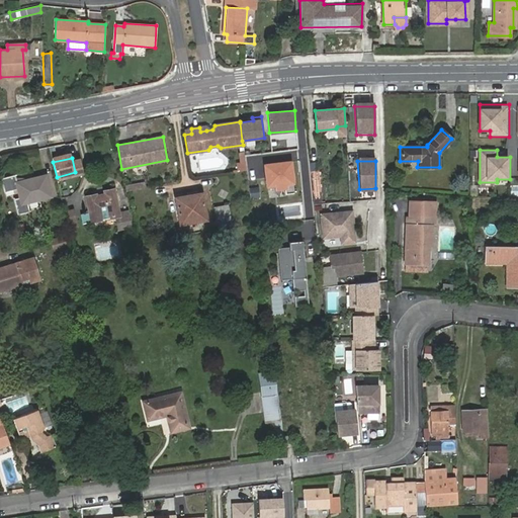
[(246,169),(245,162),(240,162),(237,163),(238,171),(246,169)]
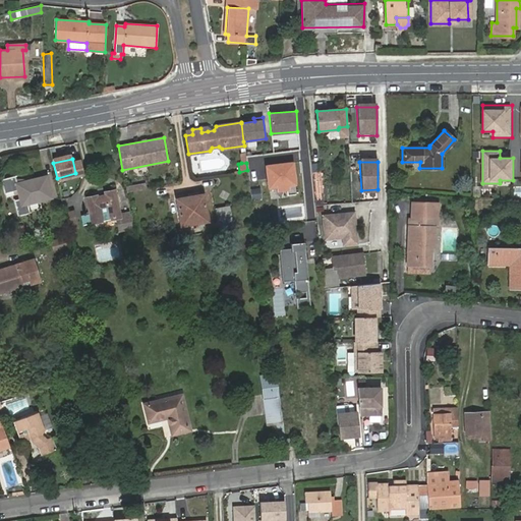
[(266,165),(269,187),(287,185),(288,189),(288,192),(295,192),(292,163),(266,165)]
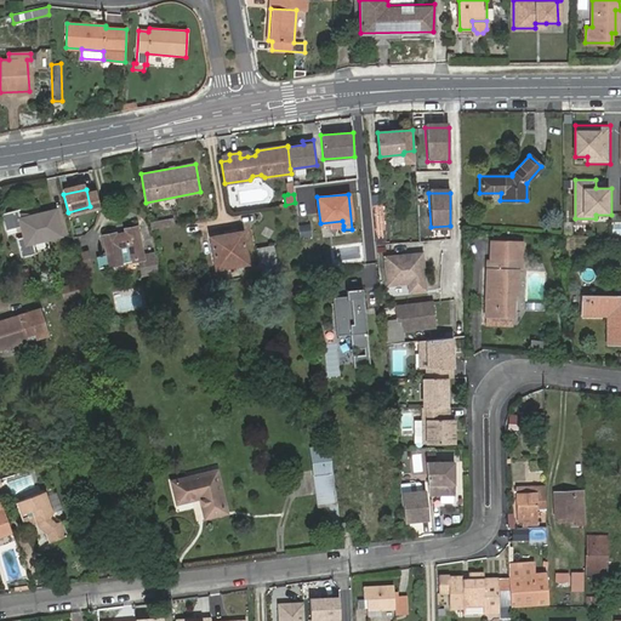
[(381,195),(371,195),(374,222),(383,221),(381,195)]
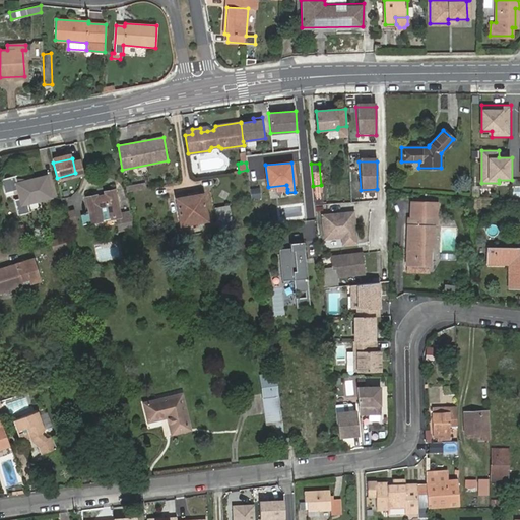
[(15,175),(0,178),(4,192),(17,189),(19,197),(13,199),(17,214),(28,211),(26,202),(51,196),(46,176),(16,182),(15,175)]
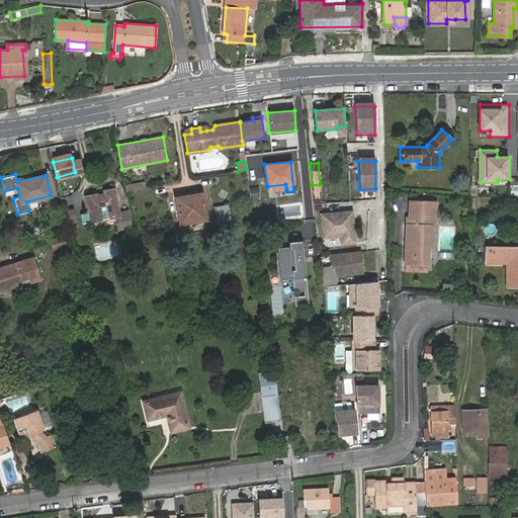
[(145,182),(125,185),(126,191),(146,187),(145,182)]
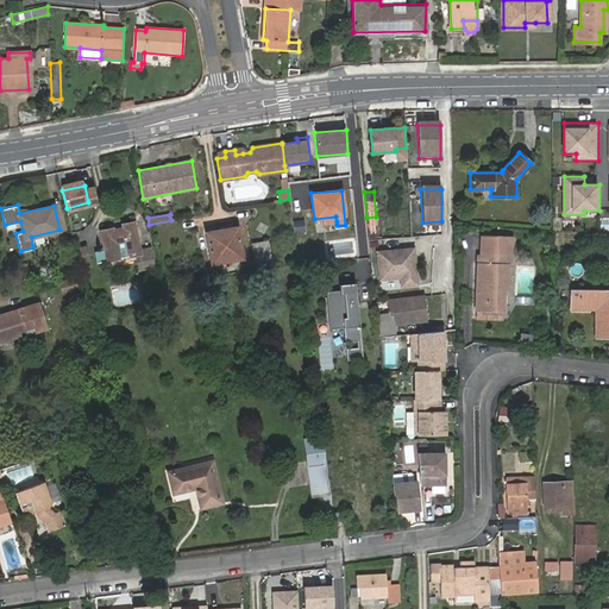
[(305,219),(294,219),(294,231),(305,231),(305,219)]
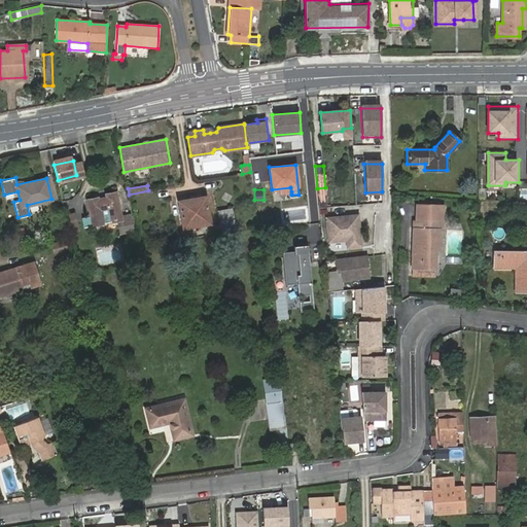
[(88,199),(90,215),(82,217),(84,227),(118,221),(121,236),(133,234),(130,215),(121,216),(116,191),(106,194),(107,198),(98,199),(98,198),(88,199)]
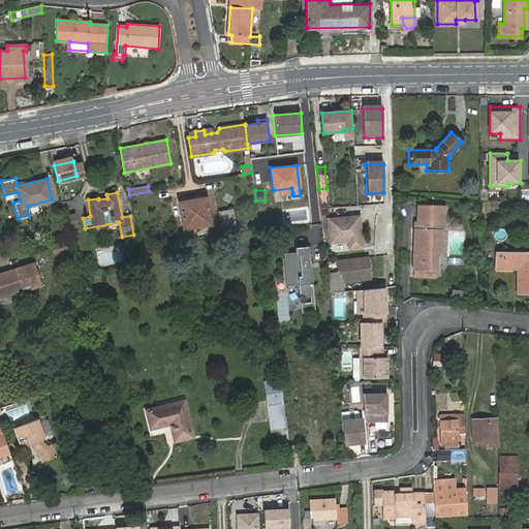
[(179,200),(183,229),(211,224),(207,196),(179,200)]
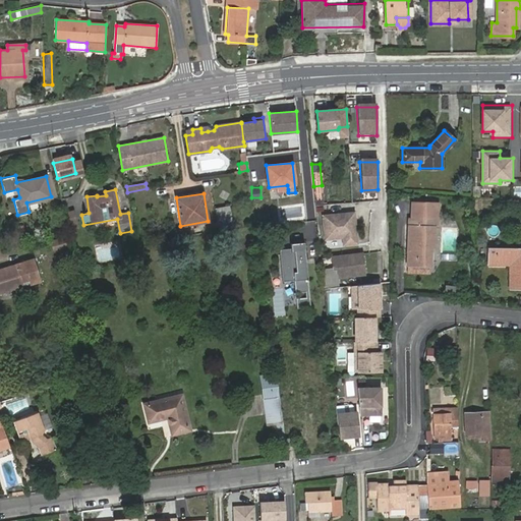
[(409,218),(407,266),(429,267),(430,247),(433,247),(435,220),(433,219),(433,212),(437,212),(438,205),(412,204),(412,219),(409,218)]
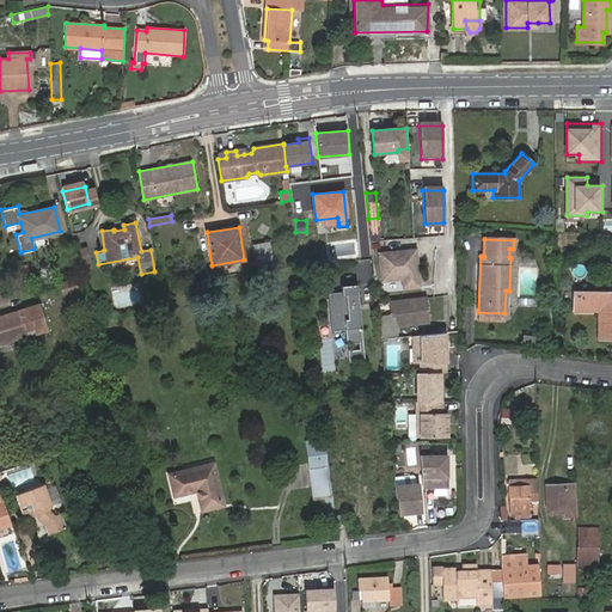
[(254,245),(257,263),(274,259),(270,242),(254,245)]
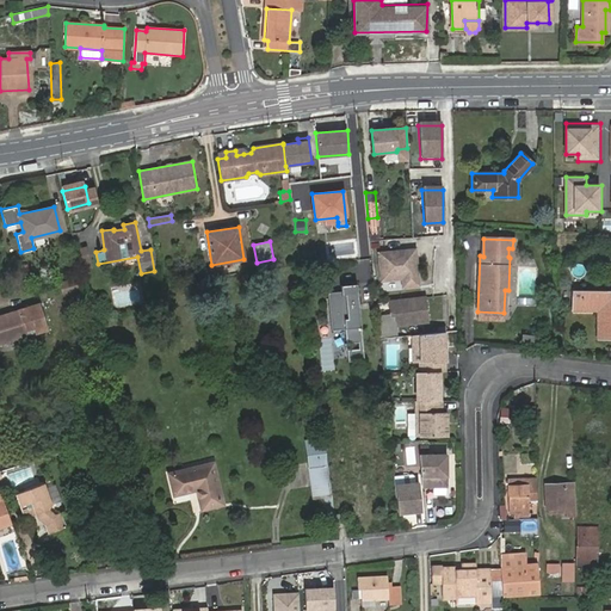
[(85,248),(76,250),(81,269),(90,266),(85,248)]
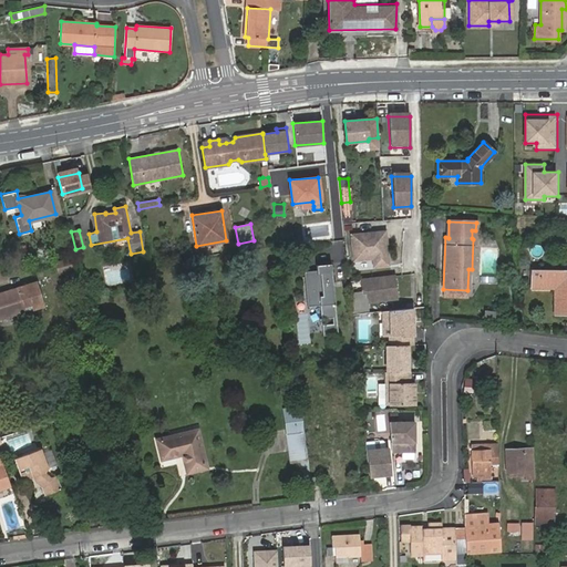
[(384,232),(351,235),(354,260),(372,258),(377,258),(378,265),(388,264),(384,232)]
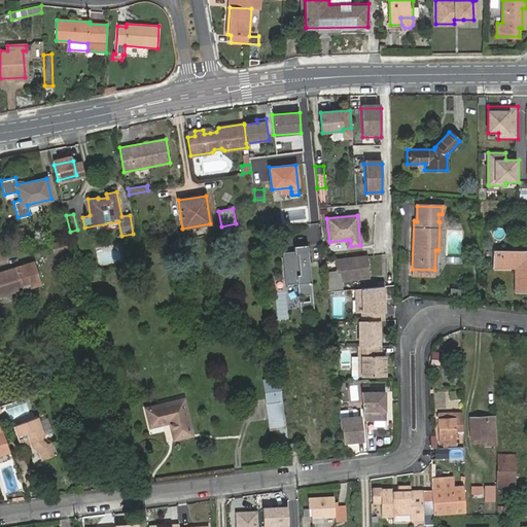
[(66,242),(51,246),(54,254),(68,250),(66,242)]
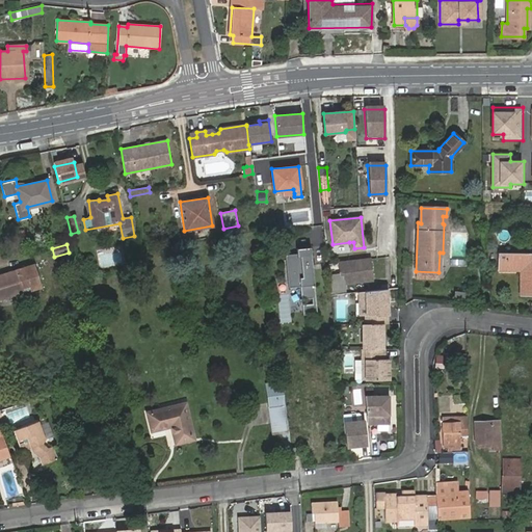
[(310,247),(296,248),(296,254),(285,255),(288,287),(299,286),(301,299),(311,298),(312,303),(301,304),(302,315),(317,314),(310,247)]
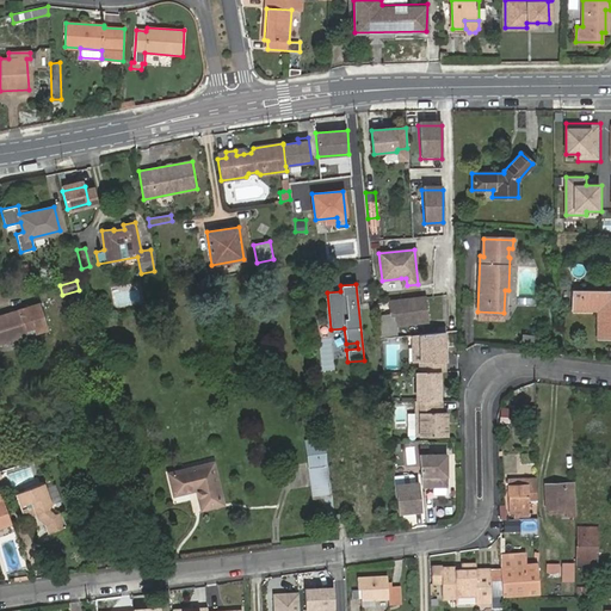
[(504,313),(477,312),(476,318),(511,320),(512,290),(508,290),(505,290),(504,313)]
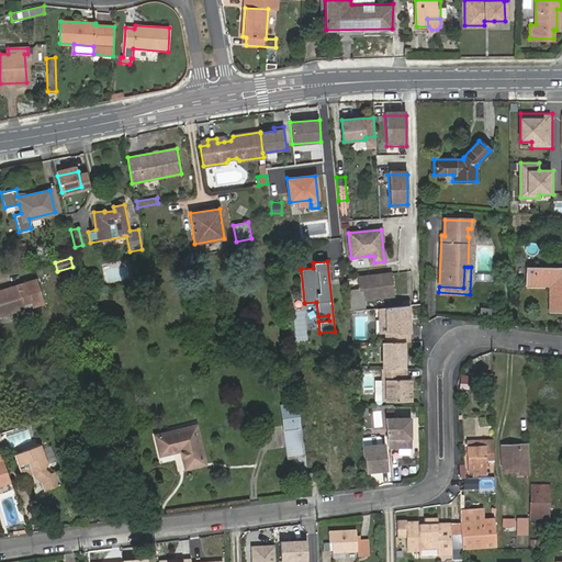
[(550,282),(550,285),(550,312),(561,312),(561,268),(526,268),(526,281),(550,282)]
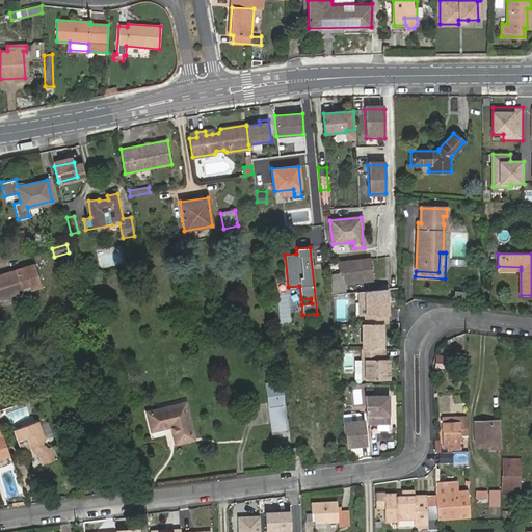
[(371,260),(338,263),(339,274),(329,276),(330,292),(345,291),(344,283),(373,280),(371,260)]
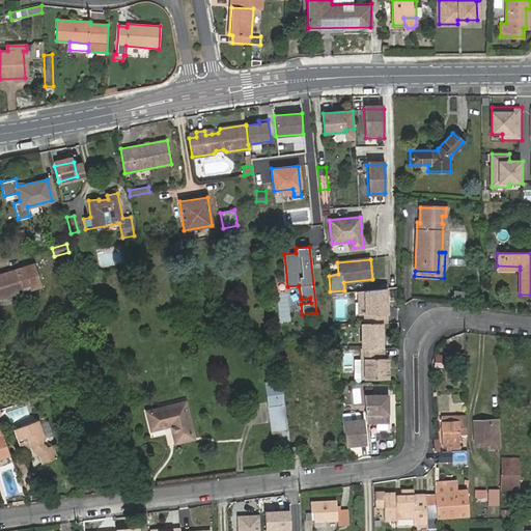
[(39,262),(33,264),(39,285),(46,283),(39,262)]
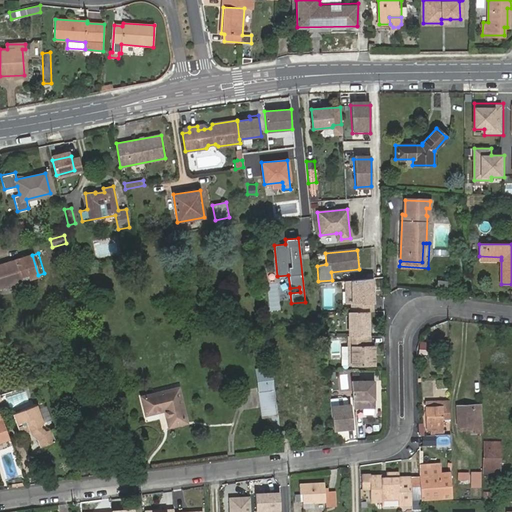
[(38,275),(32,255),(31,255),(0,263),(0,286),(38,276),(38,275)]
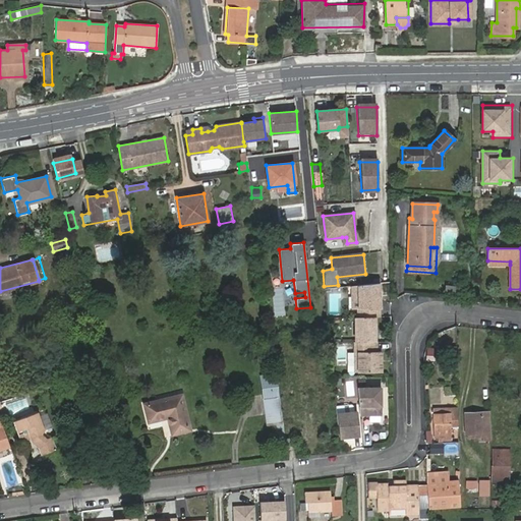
[(380,283),(351,286),(351,295),(358,301),(358,308),(358,316),(374,316),(378,316),(378,308),(380,308),(380,301),(379,302),(379,298),(380,298),(380,283)]
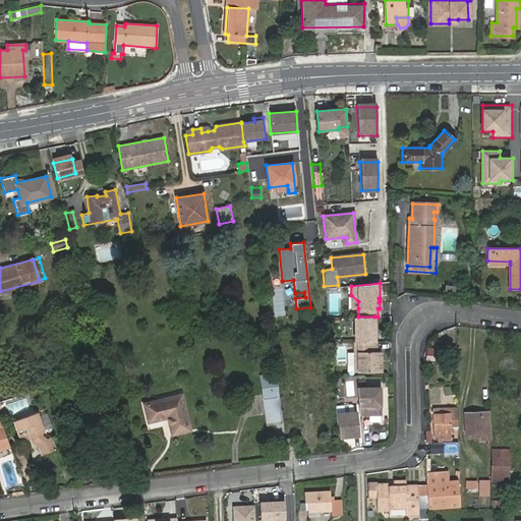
[(65,312),(68,321),(80,316),(77,308),(65,312)]
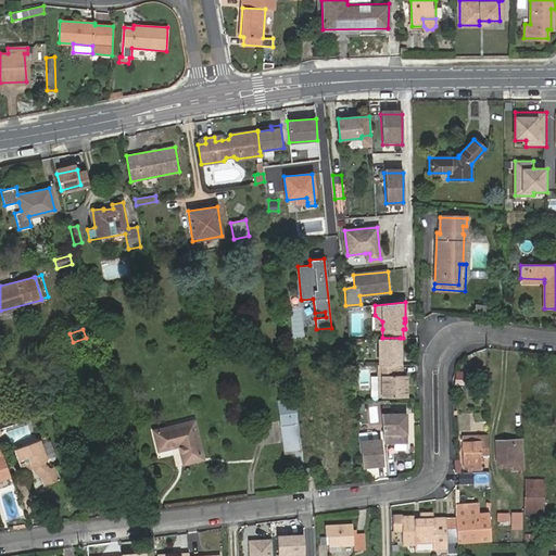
[(382,338),(379,338),(379,364),(381,364),(401,364),(400,338),(382,338)]
